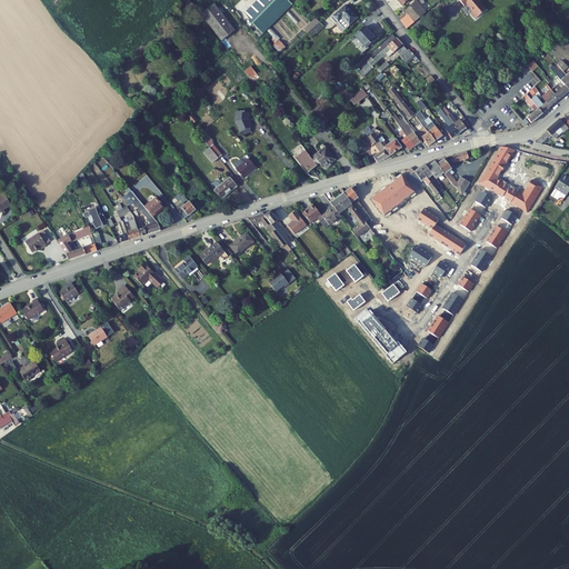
[(187,12),(195,7),(189,0),(185,0),(180,5),(187,12)]
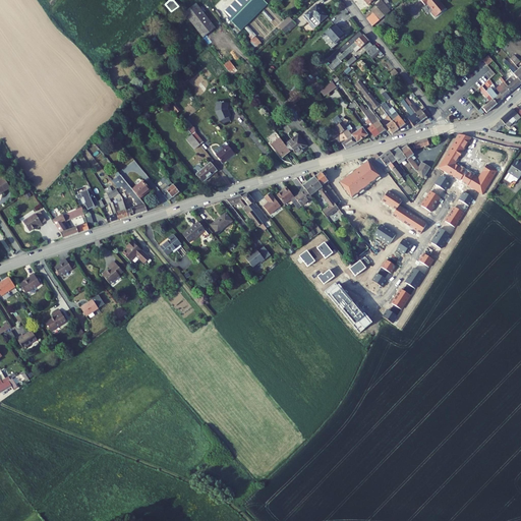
[(264,0),(252,0),(231,21),(241,31),(268,4),(264,0)]
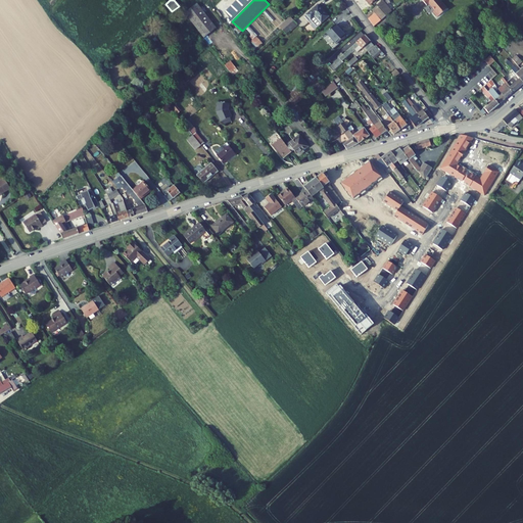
[(429,4),(435,10),(433,11),(437,17),(446,9),(438,0),(422,0),(428,5),(429,4)]
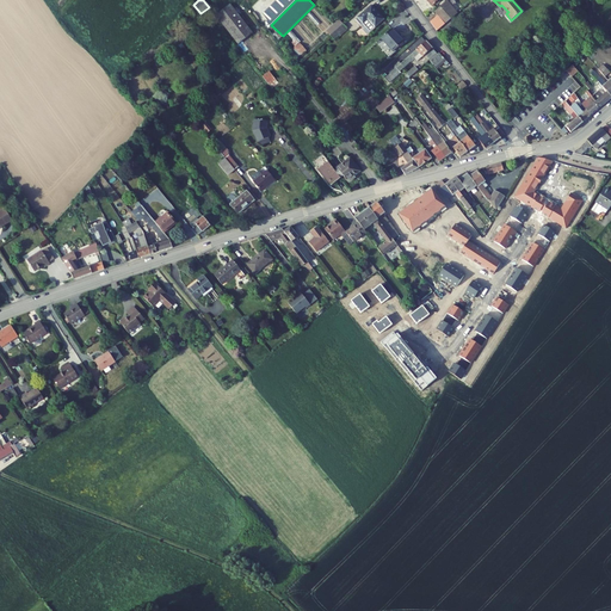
[(437,31),(458,13),(448,1),(434,12),(438,16),(431,22),(437,31)]
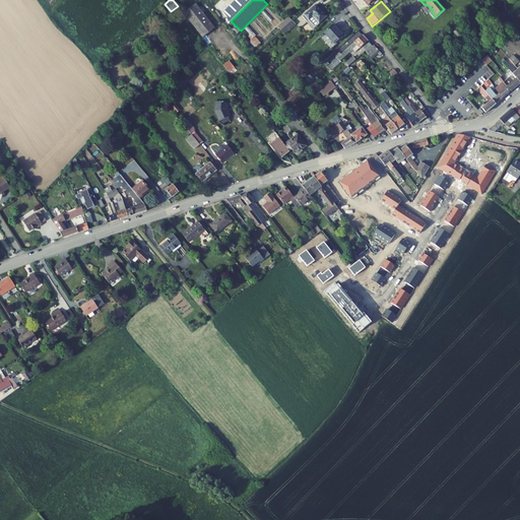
[(184,13),(202,38),(215,27),(196,4),(184,13)]
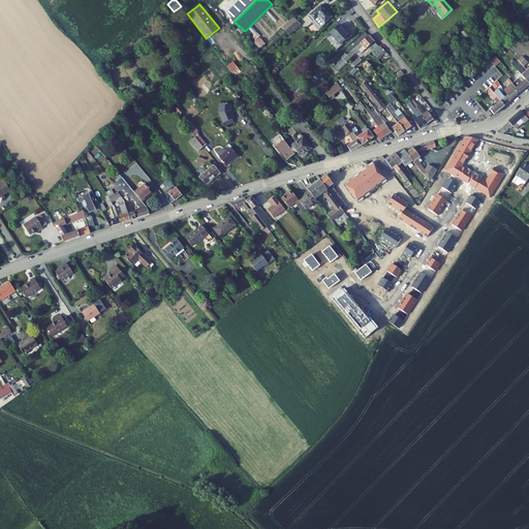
[(324,24),(333,17),(321,5),(308,17),(312,22),(314,20),(318,17),(324,24)]
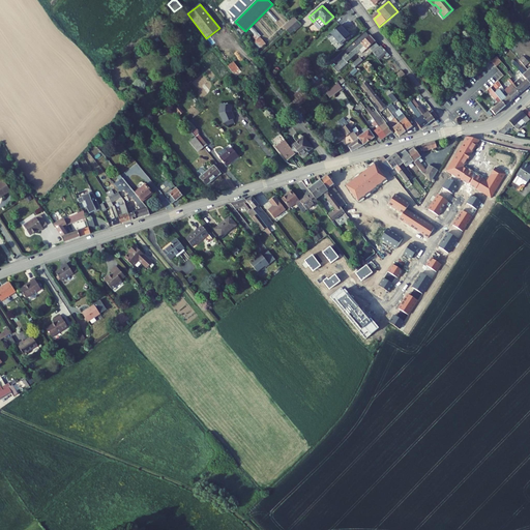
[(315,20),(321,27),(325,24),(319,17),(315,20)]
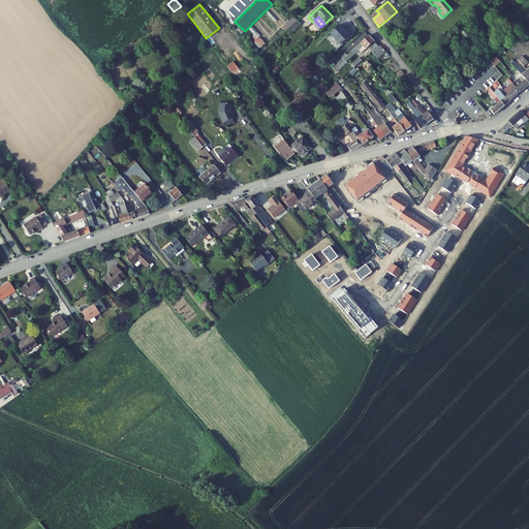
[(286,31),(298,21),(294,18),(283,27),(286,31)]
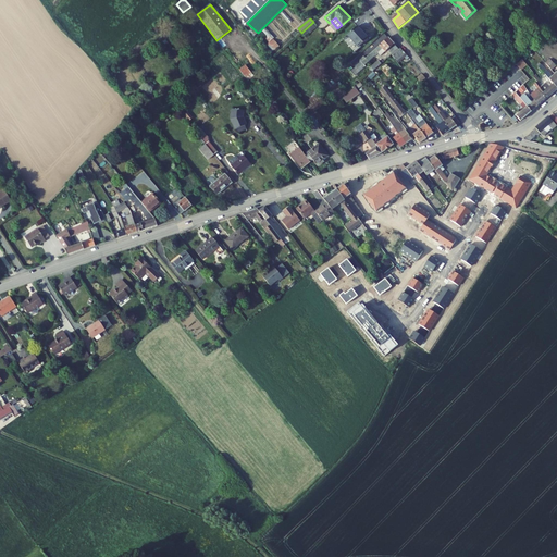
[(317,26),(313,22),(301,33),(305,36),(317,26)]
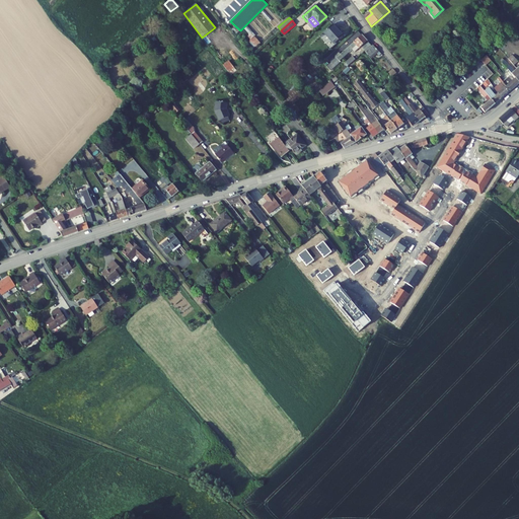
[(330,48),(343,36),(332,24),(320,36),(330,48)]
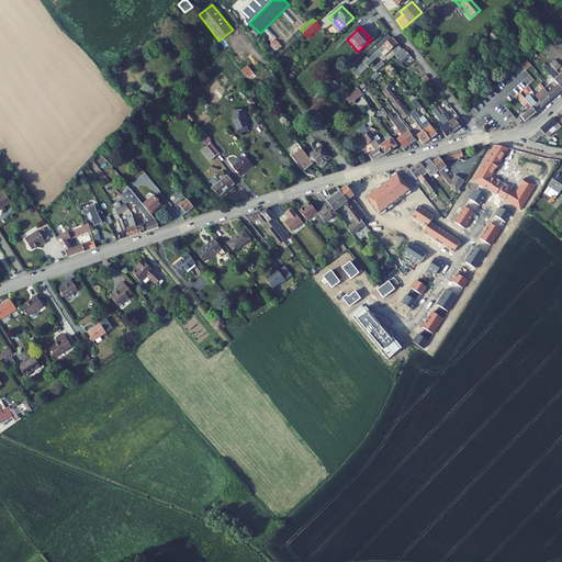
[(381,54),(384,56),(389,53),(397,44),(392,37),(392,38),(369,58),(367,56),(363,60),(363,64),(353,72),(358,76),(368,67),(368,66),(381,54)]
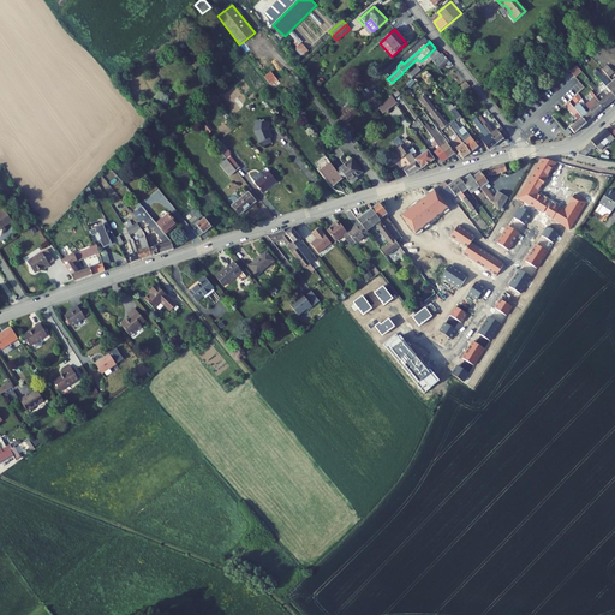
[(302,43),(294,49),(302,57),(309,51),(302,43)]
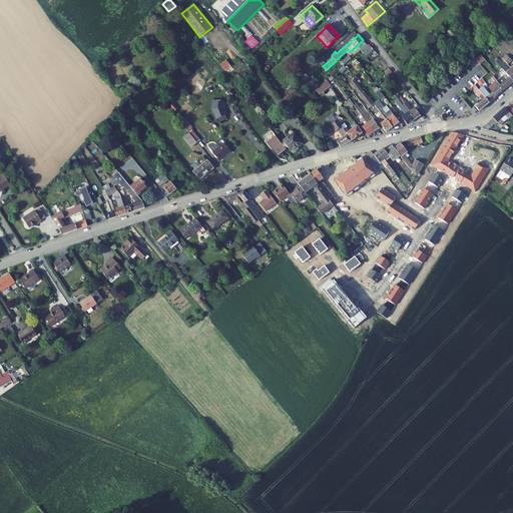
[(364,41),(358,47),(361,50),(367,45),(364,41)]
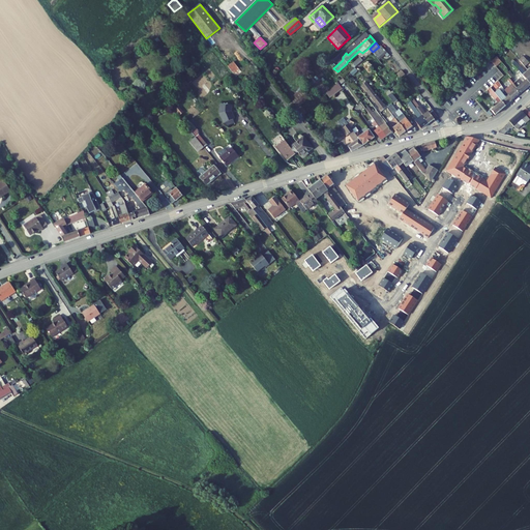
[(373,52),(376,56),(379,60),(385,55),(387,57),(389,55),(387,53),(381,46),(380,48),(379,47),(373,52)]
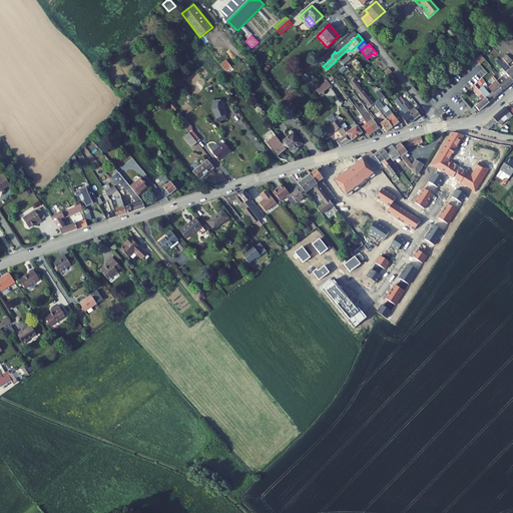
[(480,54),(475,59),(480,64),(485,59),(480,54)]
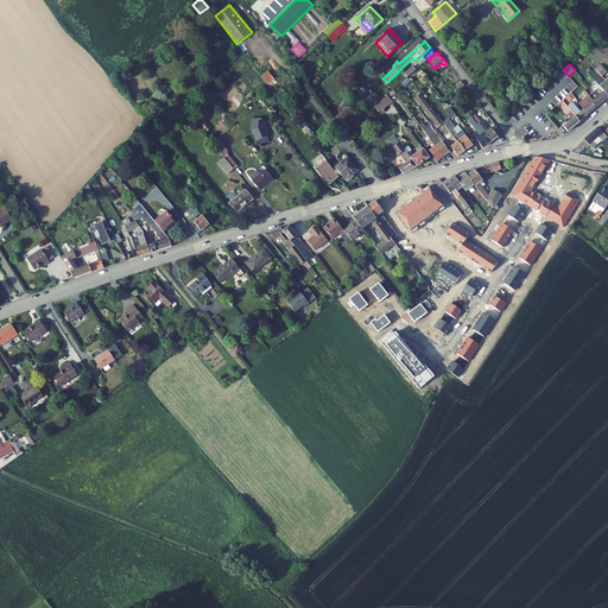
[(596,70),(602,76),(607,71),(601,65),(596,70)]
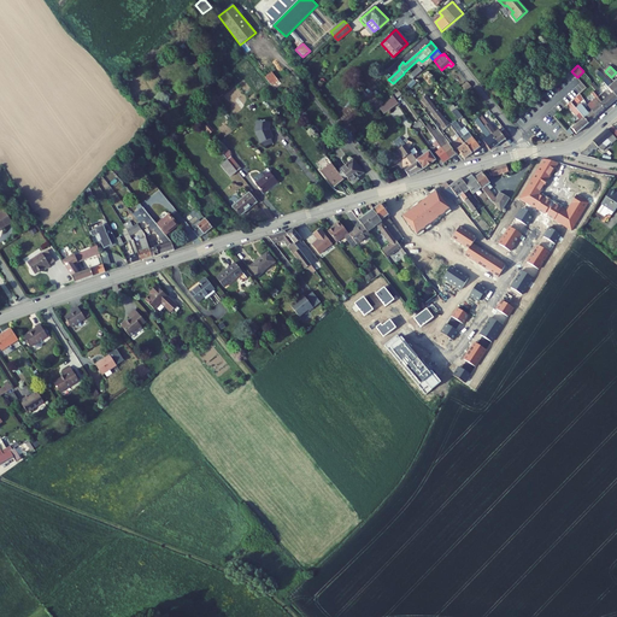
[(419,68),(411,75),(415,78),(422,70),(419,68)]
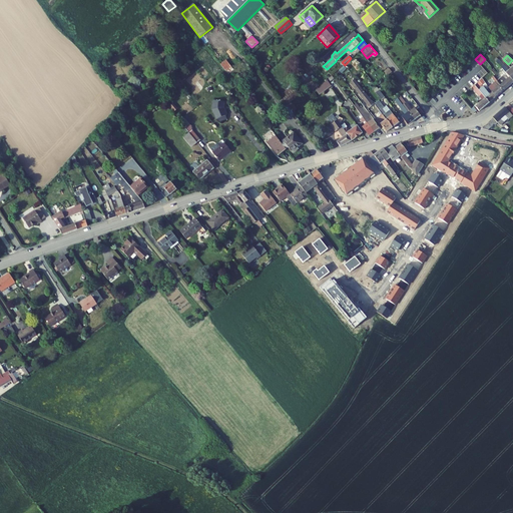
[(505,66),(498,59),(496,61),(498,63),(504,70),(512,80),(512,69),(511,68),(509,70),(505,66)]
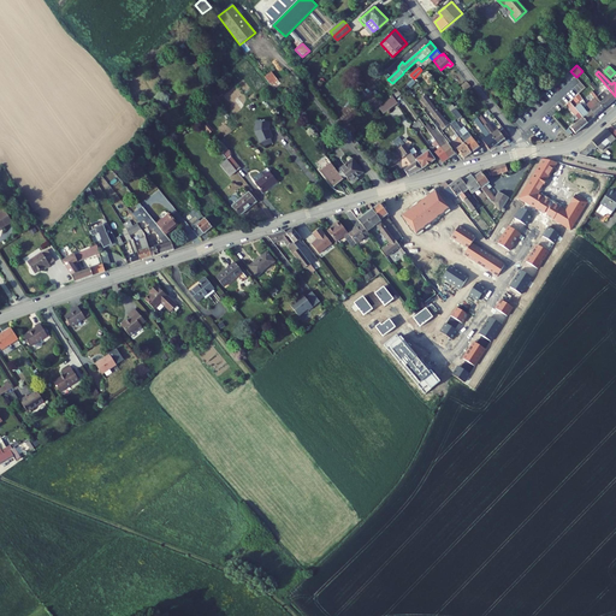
[(282,84),(271,72),(265,77),(274,90),(282,84)]
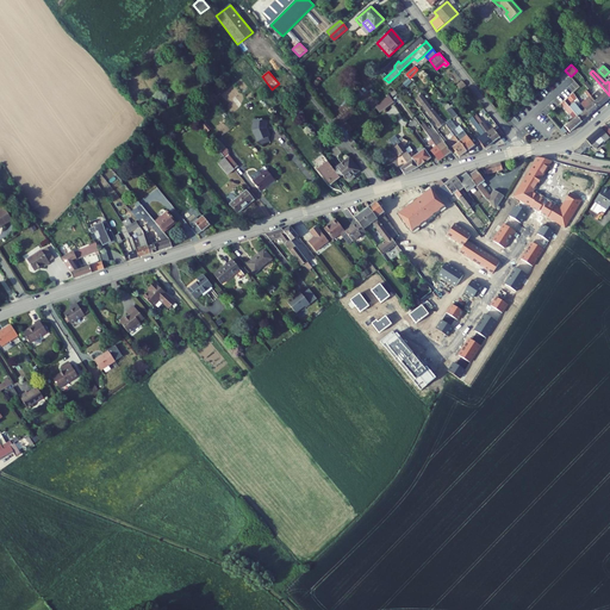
[(596,87),(598,89),(592,94),(593,95),(590,99),(598,109),(609,97),(609,95),(599,83),(596,87)]
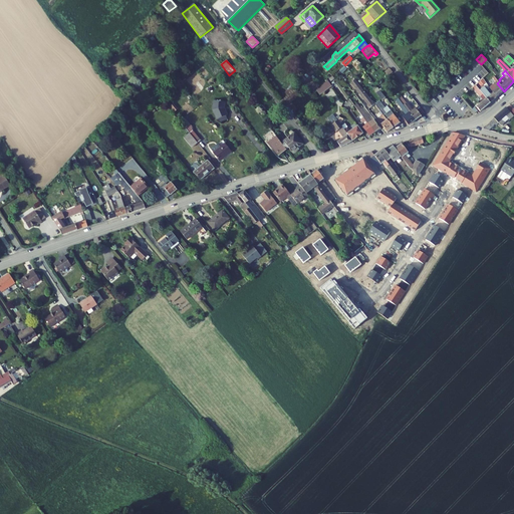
[(500,80),(499,79),(496,75),(493,78),(496,82),(489,87),(492,90),(493,92),(497,97),(504,91),(497,83),(500,80)]
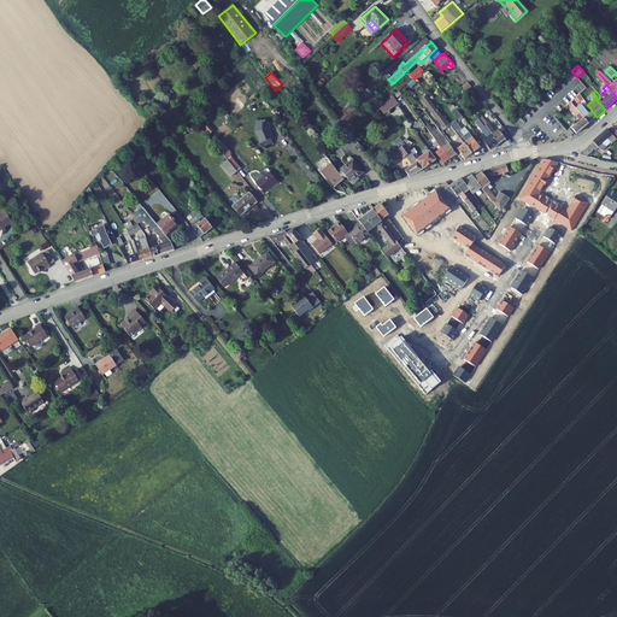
[(427,95),(422,99),(445,129),(450,125),(427,95)]
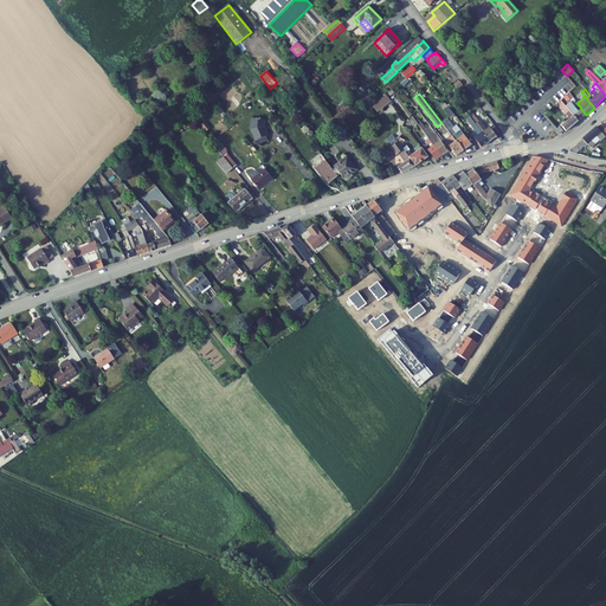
[(376,111),(391,101),(387,95),(376,104),(373,107),(376,111)]
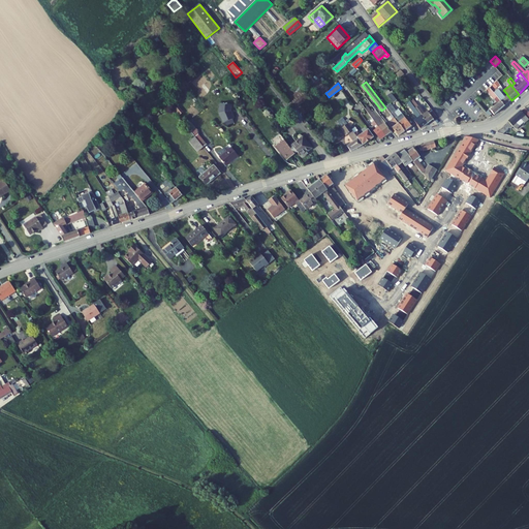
[(487,90),(497,102),(493,105),(494,107),(490,110),(494,115),(504,105),(501,101),(494,93),(490,88),(487,90)]
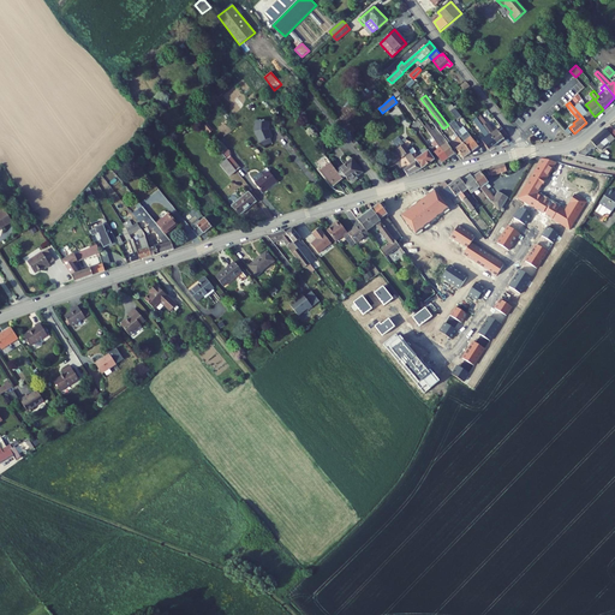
[(350,133),(354,130),(350,124),(348,124),(348,123),(358,113),(350,103),(336,115),(340,121),(350,133)]
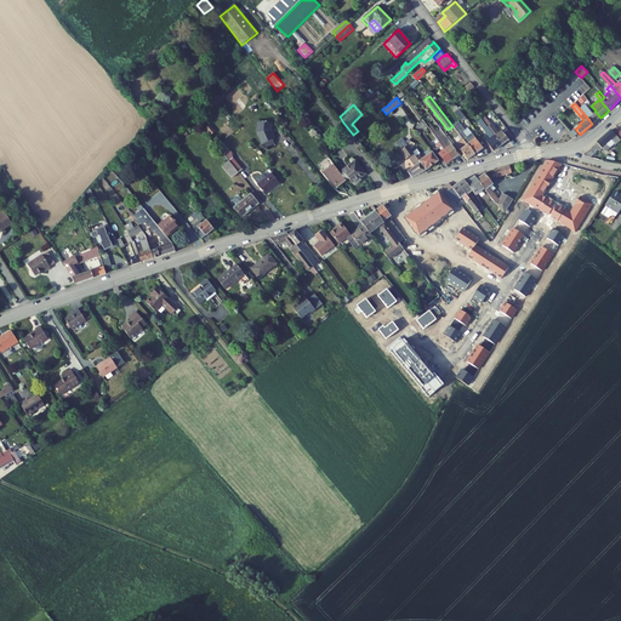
[(591,107),(588,109),(585,104),(580,109),(588,119),(592,124),(600,118),(596,112),(594,112),(591,107)]
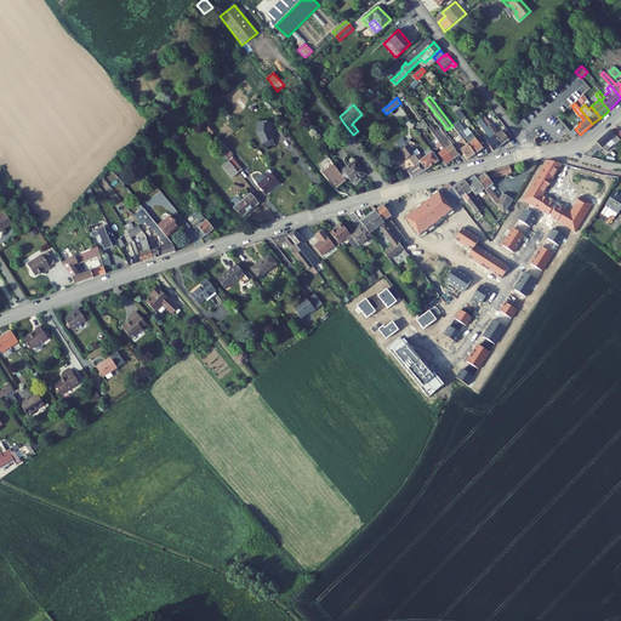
[(453,109),(462,121),(466,118),(456,106),(453,109)]
